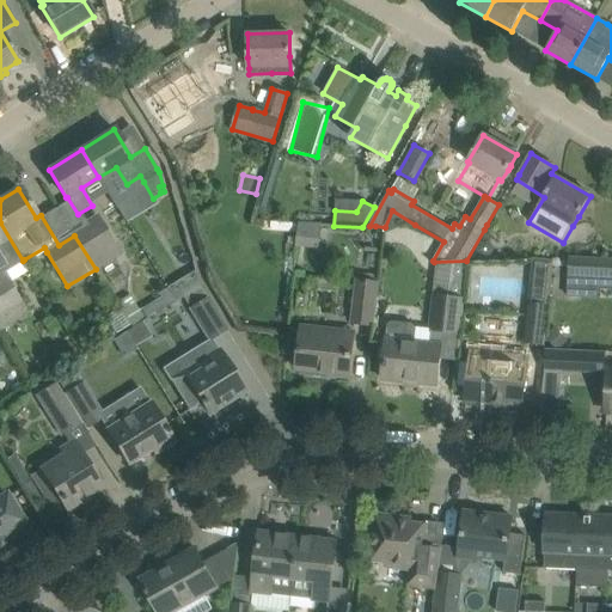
[(385,227),(384,234),(415,225),(392,210),(385,227)]
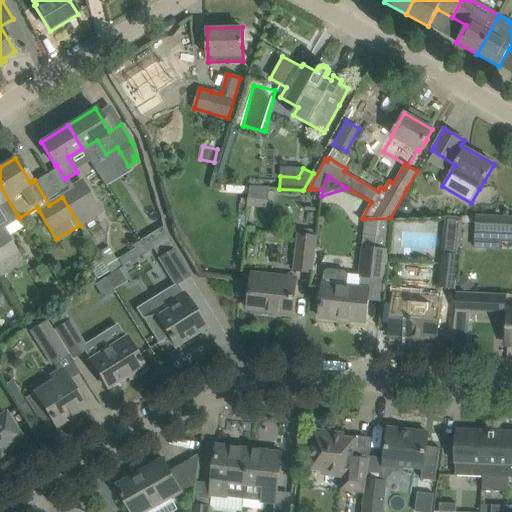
[(62,197),(80,225),(101,212),(83,184),(62,197)]
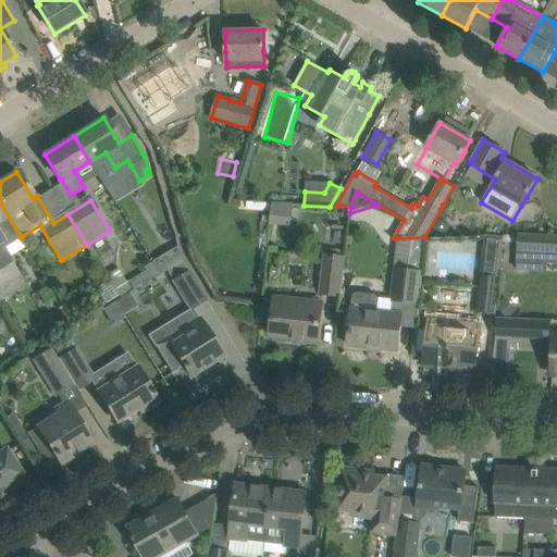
[(3,249),(21,237),(0,202),(0,301),(0,302),(26,285),(19,274),(3,249)]
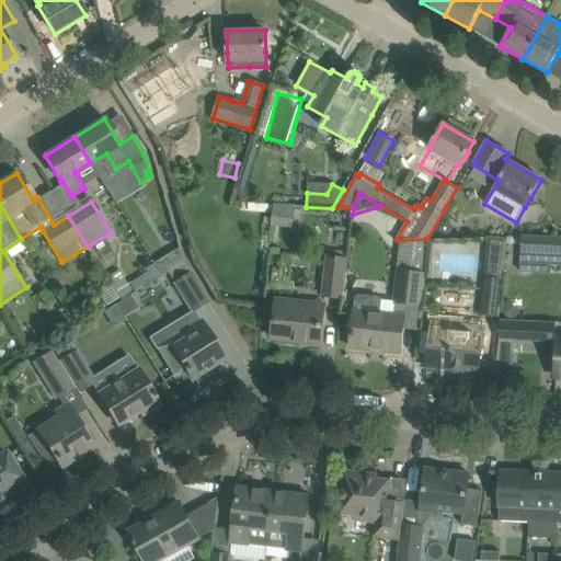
[(273,205),(271,227),(293,229),(295,205),(273,205)]
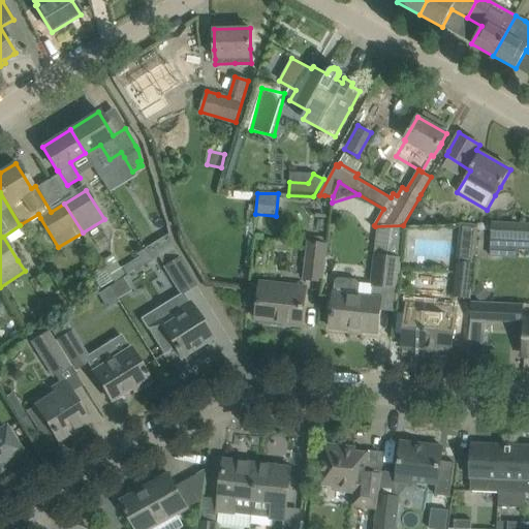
[(493,230),(492,244),(528,244),(528,224),(493,223),(493,224),(479,224),(478,230),(493,230)]
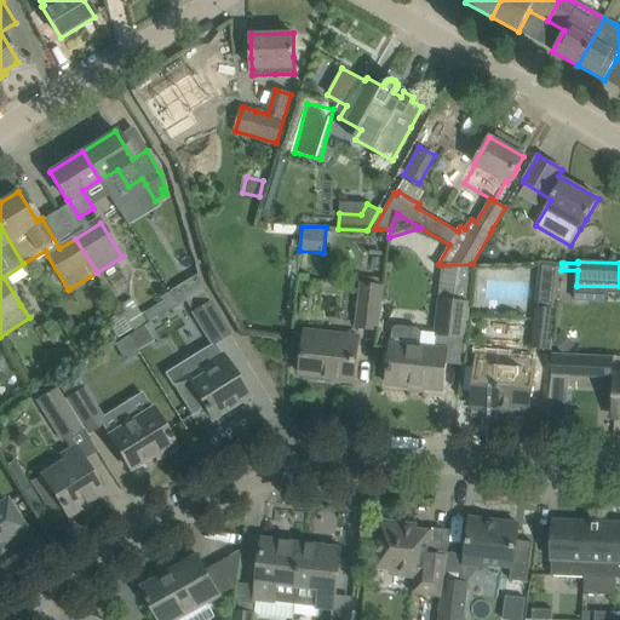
[(469,304),(468,304),(471,265),(472,264),(440,265),(446,269),(440,300),(436,334),(423,332),(418,328),(397,326),(392,329),(391,344),(386,384),(442,390),(446,363),(448,336),(465,338),(469,304)]
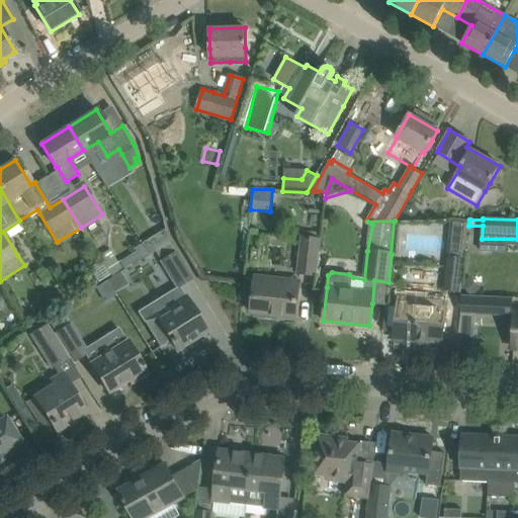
[(316,275),(320,240),(301,238),(297,273),(316,275)]
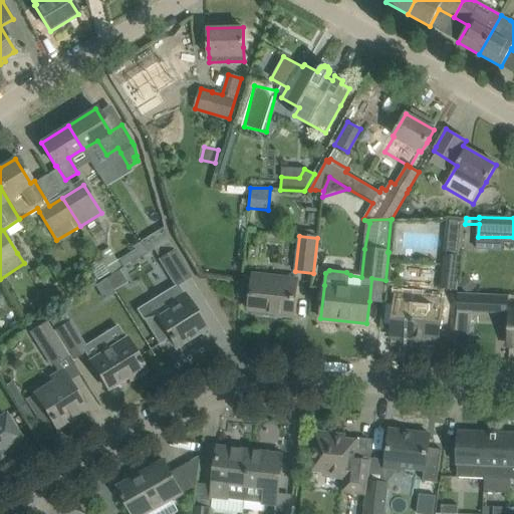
[(190,276),(175,251),(168,242),(153,249),(160,260),(176,285),(190,276)]
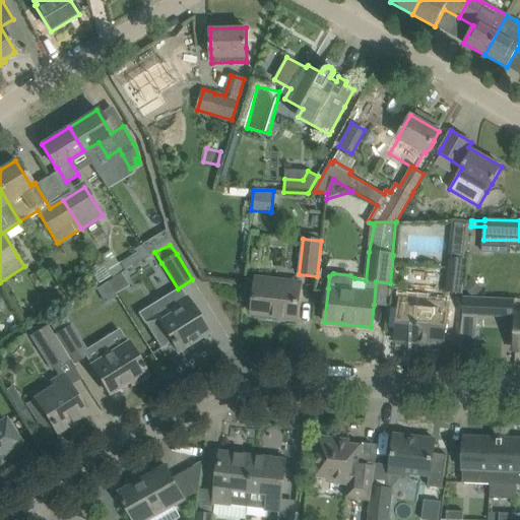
[(113,279),(120,274),(123,272),(110,252),(100,259),(102,262),(111,276),(113,279)]
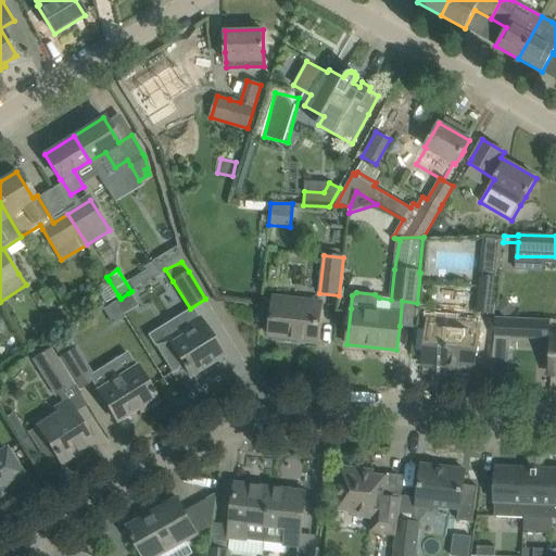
[(497,278),(487,277),(481,277),(477,311),(494,313),(497,278)]
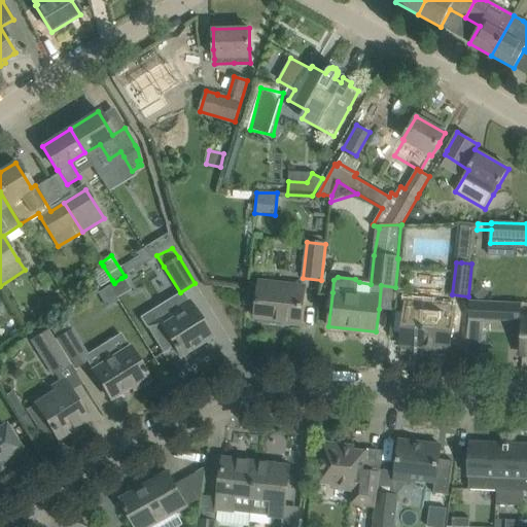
[(301,323),(303,303),(305,290),(278,288),(278,284),(259,282),(255,318),(301,323)]
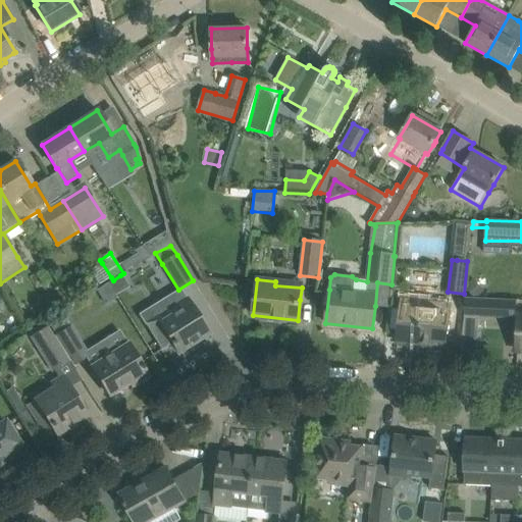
[(474,279),(465,288),(475,300),(484,292),(474,279)]
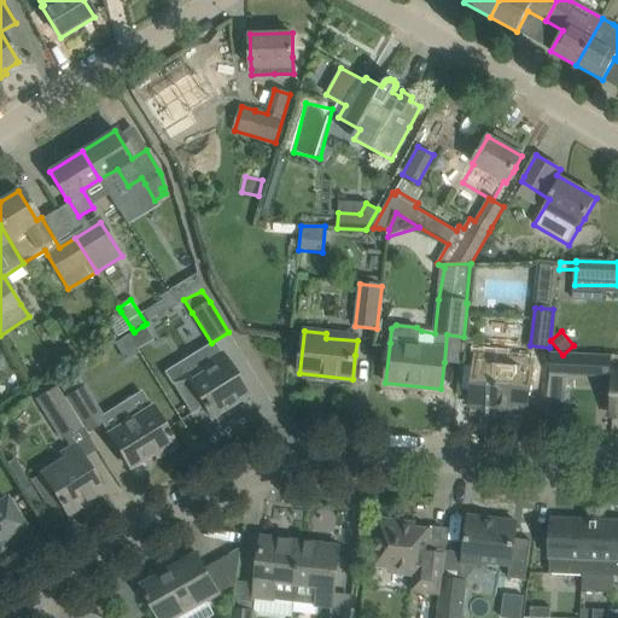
[(127,336),(114,344),(124,362),(139,353),(138,351),(127,336)]
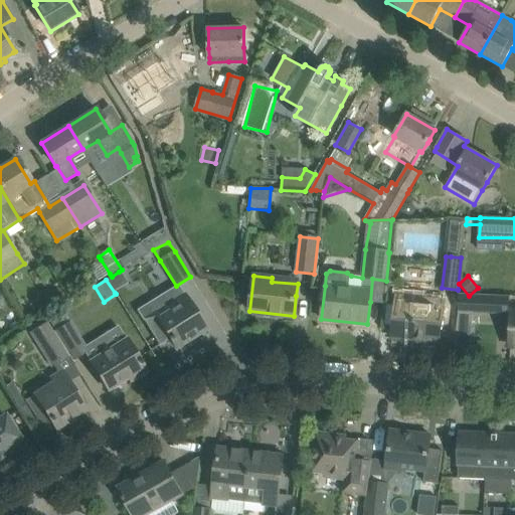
[(206,329),(195,312),(185,295),(173,302),(176,308),(161,317),(157,310),(144,317),(149,327),(160,344),(169,338),(175,348),(206,329)]
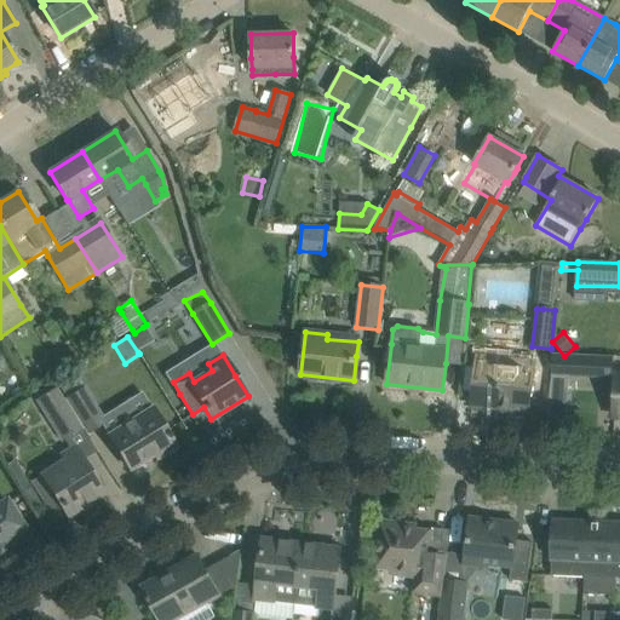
[(593,378),(595,357),(554,356),(552,375),(569,377),(593,378)]
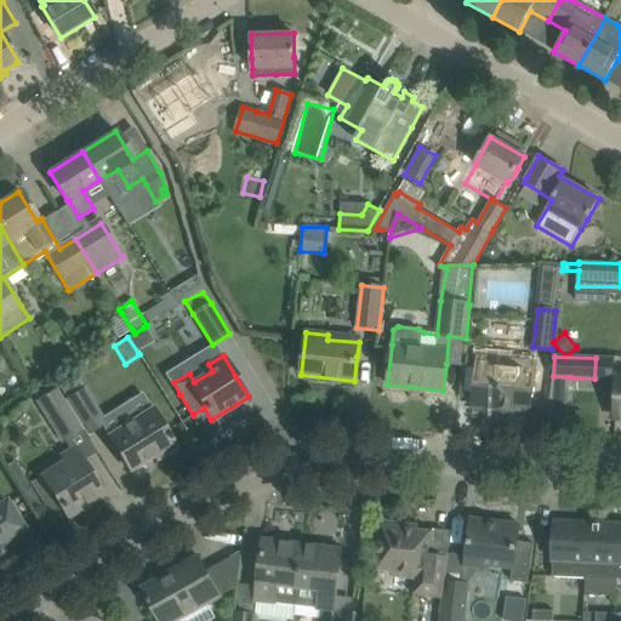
[(529,411),(533,388),(535,368),(518,365),(517,369),(478,365),(476,385),(473,409),(497,412),(499,409),(529,411)]
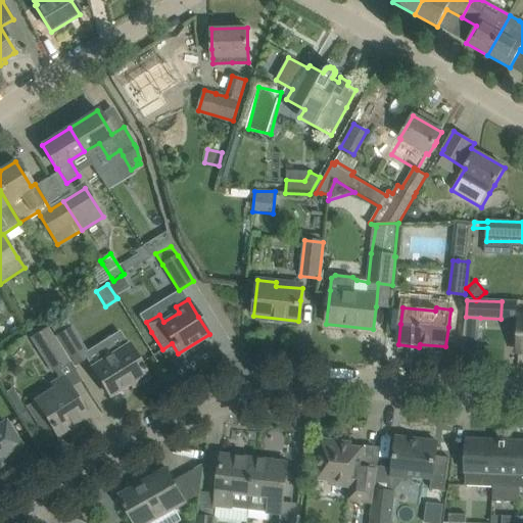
[(88,357),(70,328),(62,316),(48,323),(74,365),(88,357)]
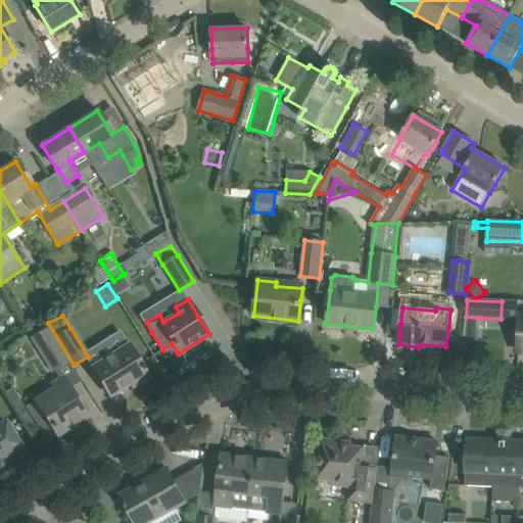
[(479,334),(480,318),(466,317),(464,334),(479,334)]
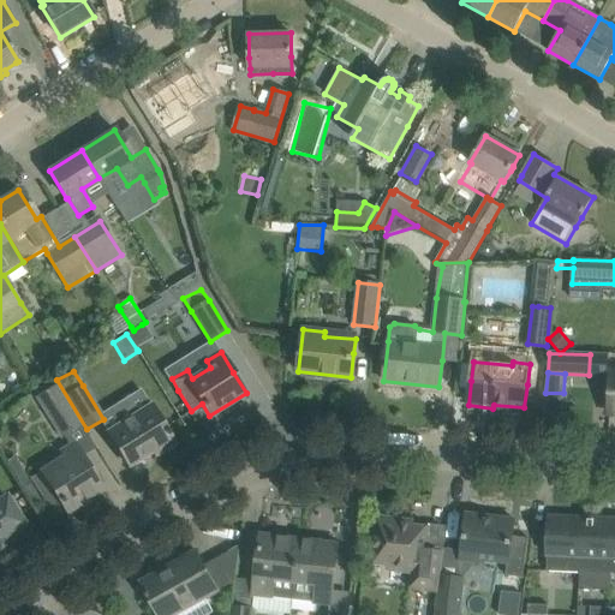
[(61,436),(79,425),(55,387),(37,398),(61,436)]
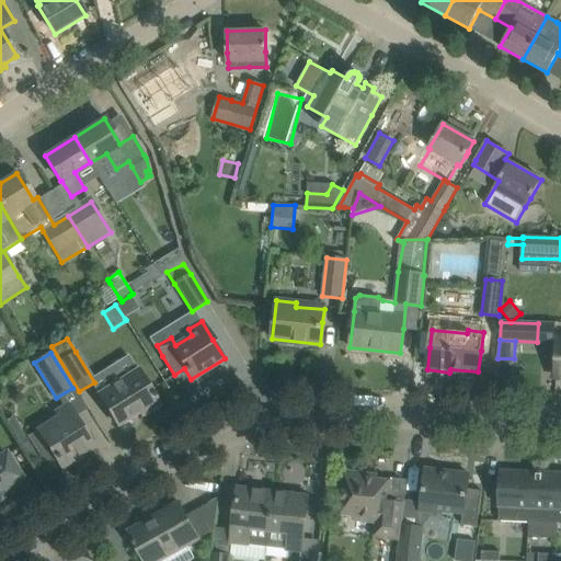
[(159,404),(153,397),(138,369),(98,395),(117,425),(139,412),(141,415),(159,404)]
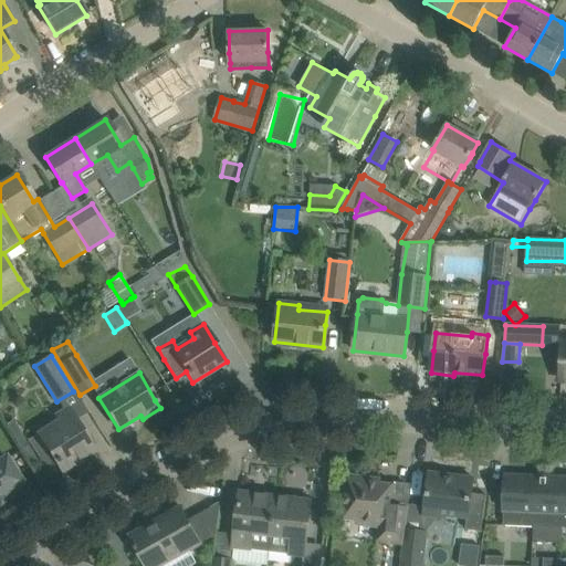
[(94,450),(82,432),(67,409),(56,416),(58,418),(35,433),(37,435),(29,440),(45,465),(55,460),(62,471),(94,450)]
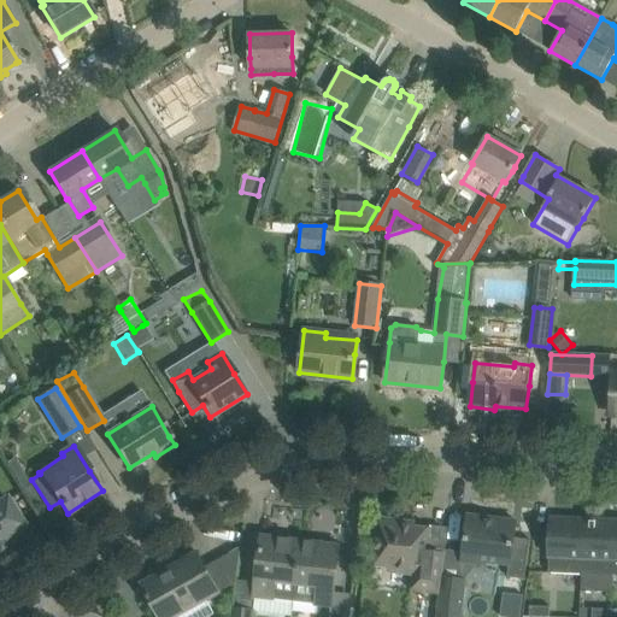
[(13,458),(6,463),(34,506),(41,503),(13,458)]
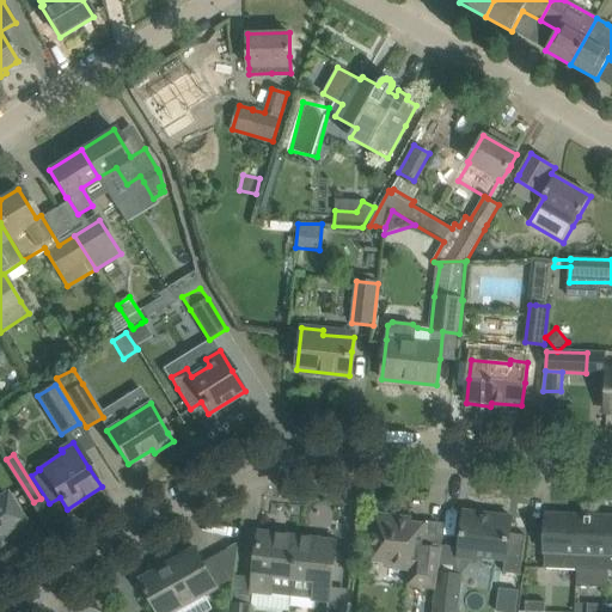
[(30,533),(18,513),(6,495),(0,497),(0,546),(5,543),(7,548),(30,533)]
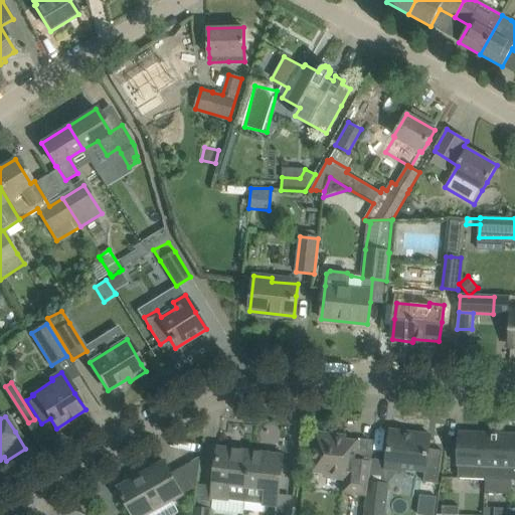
[(439,484),(440,471),(443,451),(428,449),(431,436),(390,431),(386,470),(403,472),(404,469),(425,471),(423,482),(439,484)]
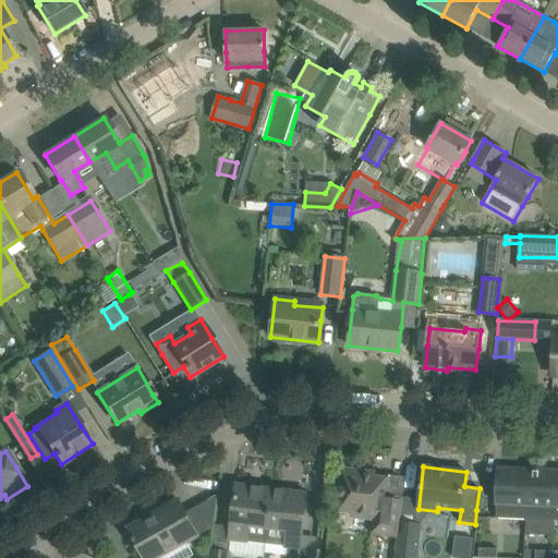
[(398,538),(399,522),(402,500),(386,498),(388,480),(373,478),(374,473),(373,473),(373,476),(363,475),(363,472),(342,470),(337,510),(352,512),(352,517),(374,520),(372,534),(380,536),(398,538)]
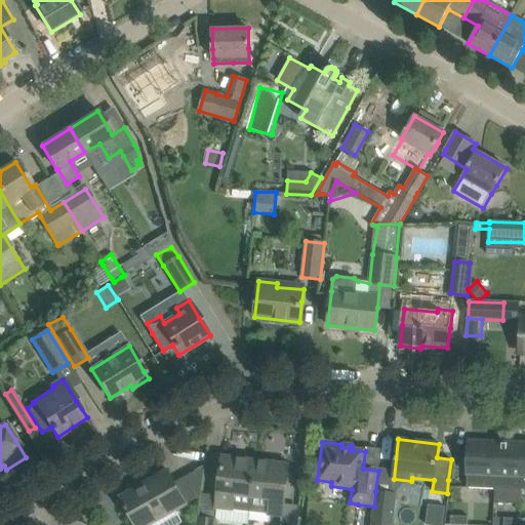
[(494,489),(496,444),(469,442),(467,488),(494,489)]
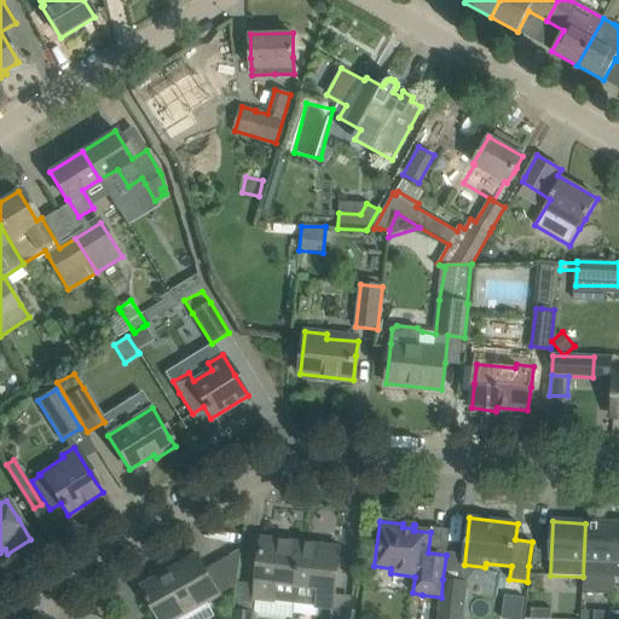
[(615,578),(618,525),(585,524),(583,577),(615,578)]
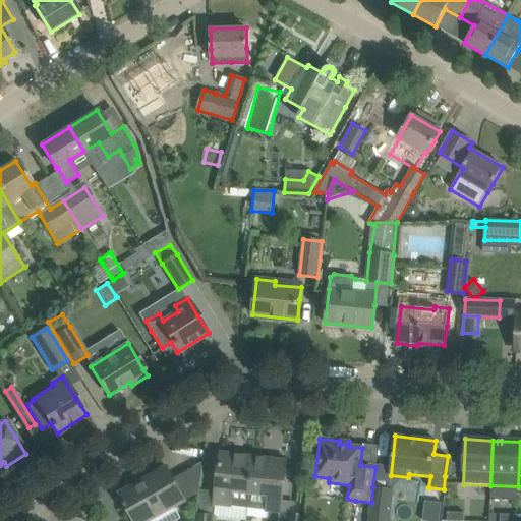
[(247,509),(253,457),(221,454),(215,505),(247,509)]
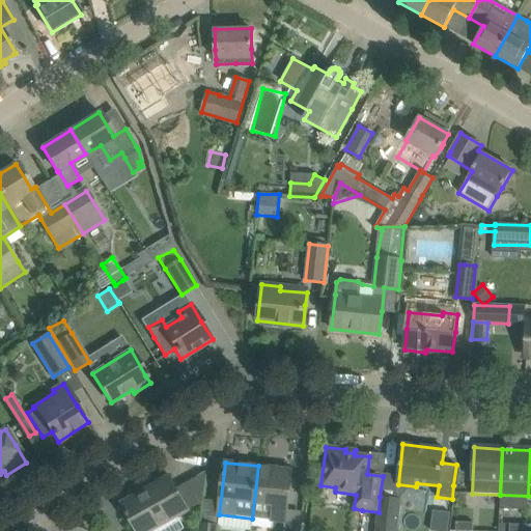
[(285,523),(289,491),(291,470),(258,466),(252,519),(285,523)]
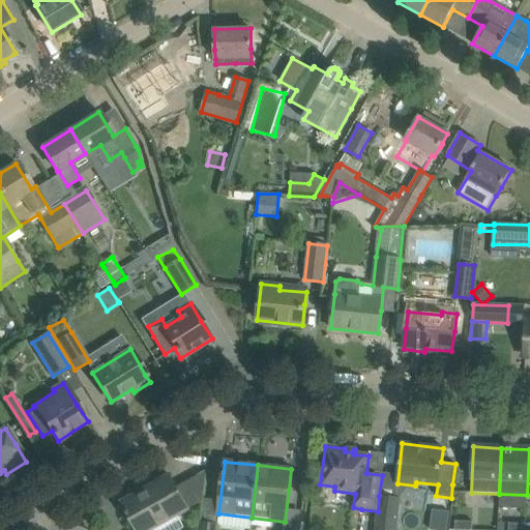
[(188,508),(179,493),(170,475),(121,502),(136,529),(152,520),(156,527),(188,508)]
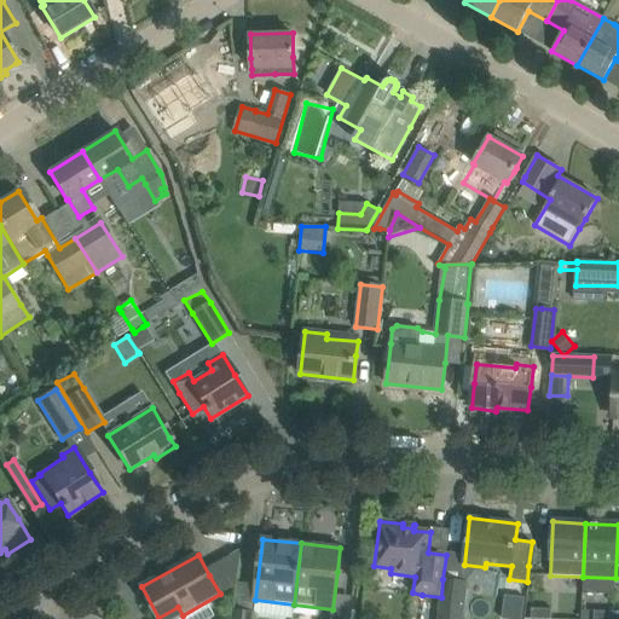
[(438,618),(462,618),(467,583),(443,579),(441,597),(438,618)]
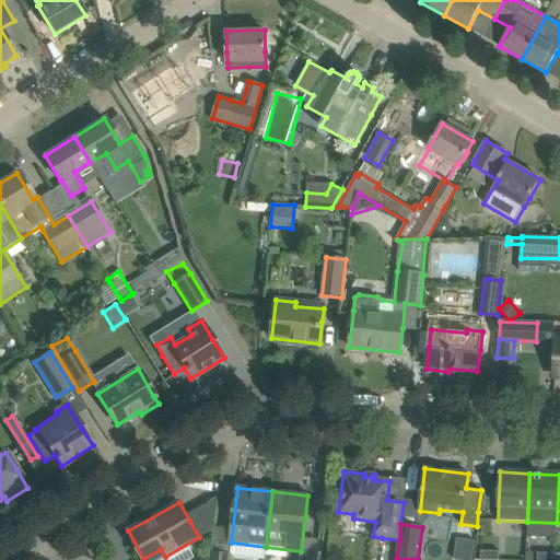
[(498,559),(499,551),(480,550),(479,559),(498,559)]
